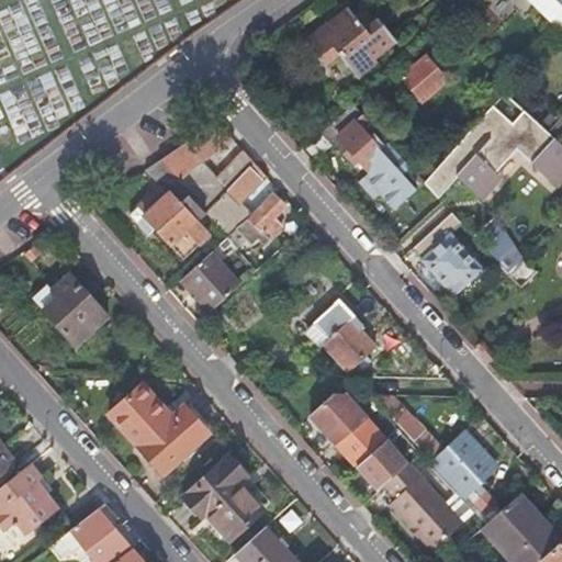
[(351,0),(346,0),(338,8),(359,26),(369,17),(351,0)]
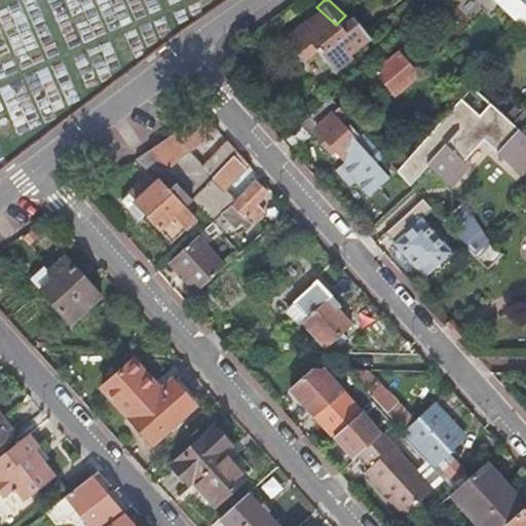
[(525,0),(493,0),(525,29),(525,28),(525,0)]
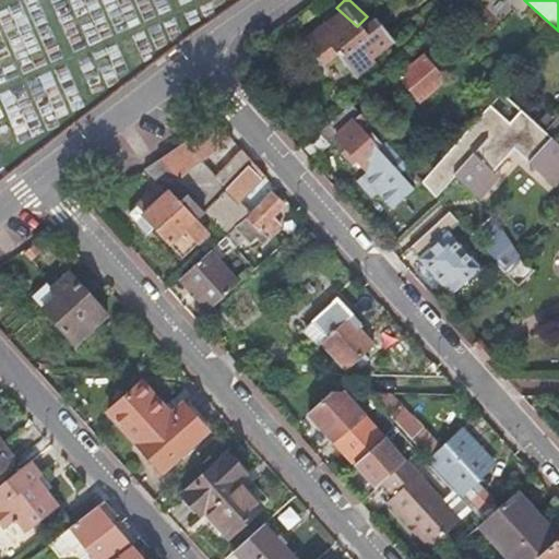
[(357,26),(336,8),(319,26),(316,24),(296,45),(319,67),(331,54),(354,75),(371,58),(368,54),(388,35),(368,15),(367,16),(357,26)]
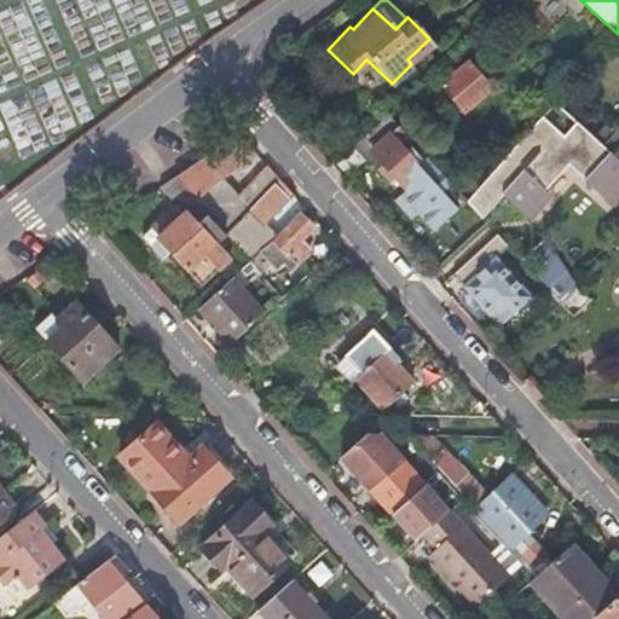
[(466,63),(440,86),(464,113),(490,91),(466,63)]
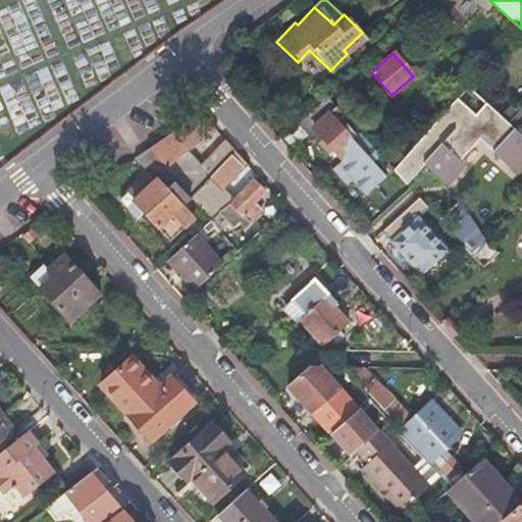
[(449,109),(393,169),(406,185),(426,164),(445,183),(464,162),(463,161),(482,140),(515,169),(521,161),(521,134),(519,132),(511,124),(469,87),(449,109)]
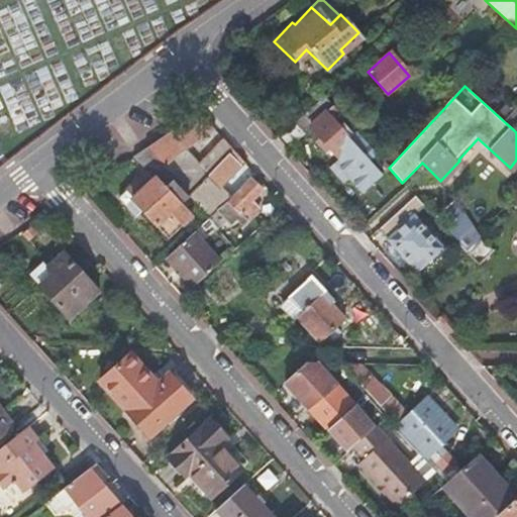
[(345,117),(325,96),(304,114),(314,124),(311,126),(322,138),(319,141),(326,150),(330,147),(340,161),(356,146),(337,124),(345,117)]
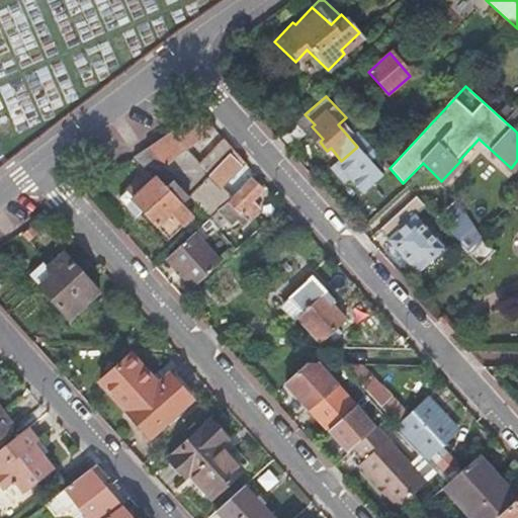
[(517,127),(517,111),(507,123),(515,131),(517,127)]
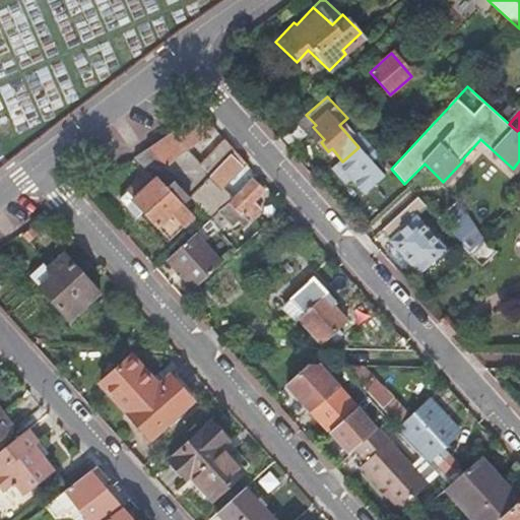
[(306,115),(299,121),(308,131),(313,127),(316,125),(306,115)]
